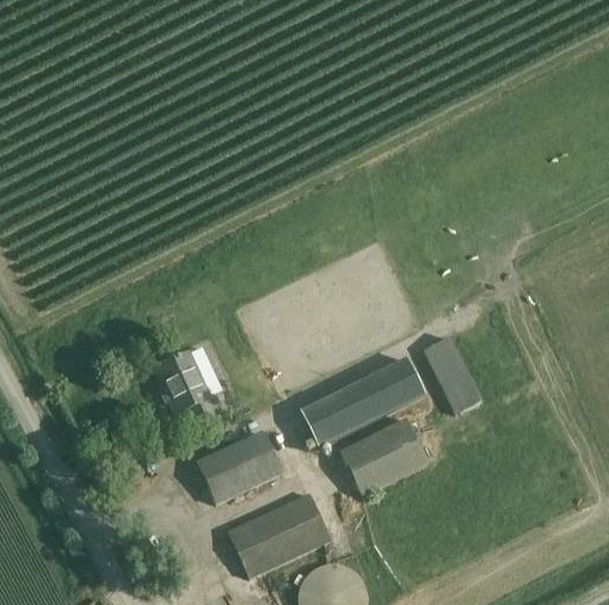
[(456,415),(480,402),(448,335),(423,350),(456,415)]
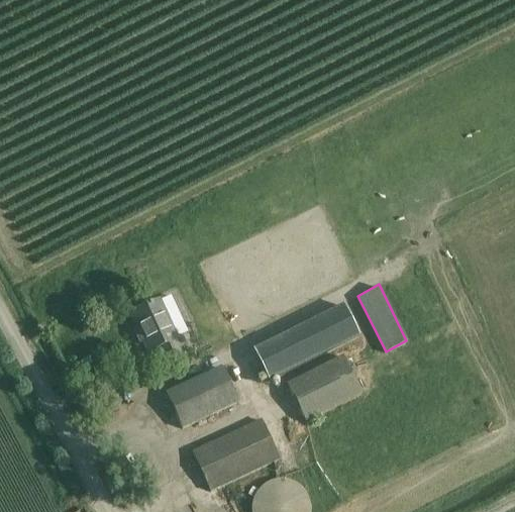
[(162,296),(133,309),(151,348),(159,345),(164,357),(190,345),(184,332),(179,334),(162,296)]
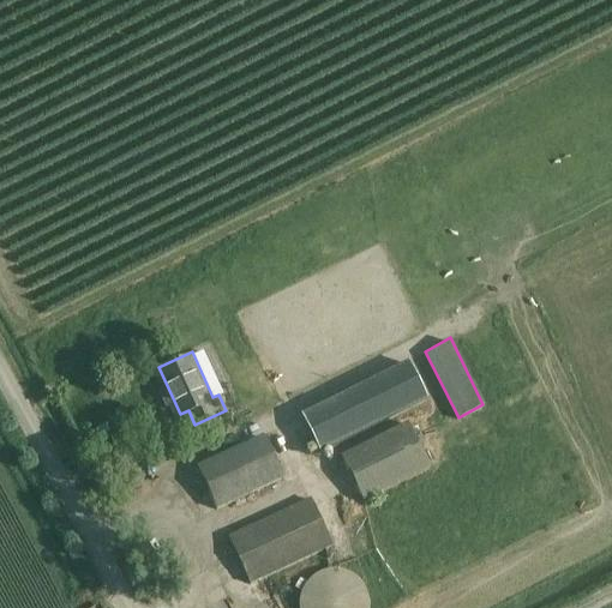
[(321,449),(426,395),(408,360),(303,415),(321,449)]
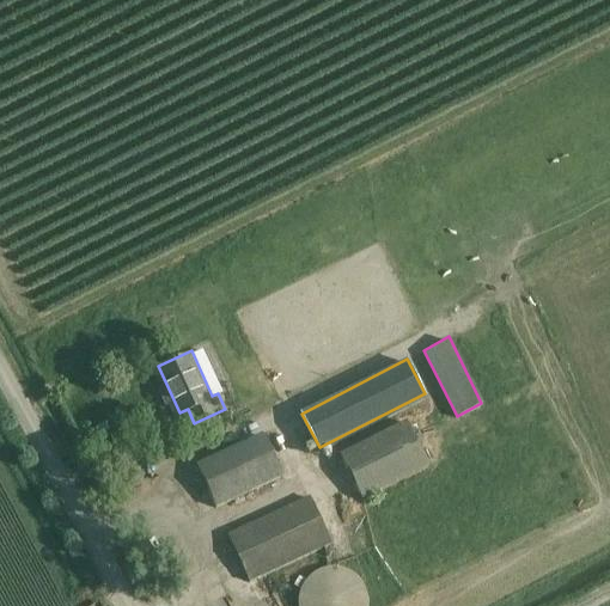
[(363,494),(425,461),(403,420),(341,453),(363,494)]
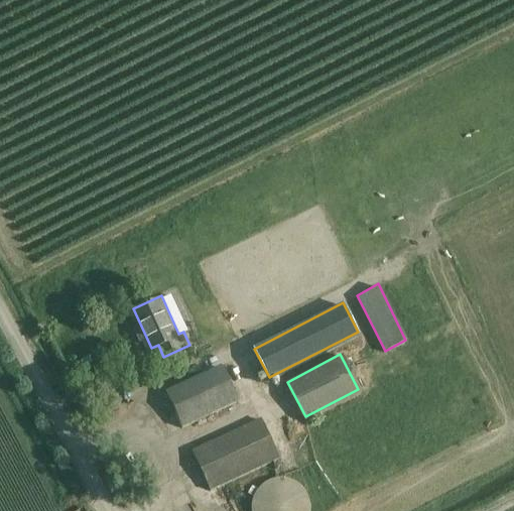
[(183,424),(237,399),(221,366),(167,391),(183,424)]
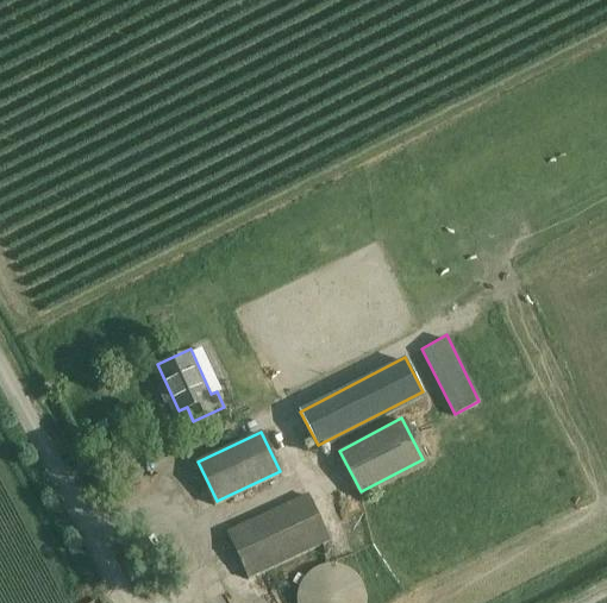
[(250,573),(329,538),(308,492),(230,529),(250,573)]
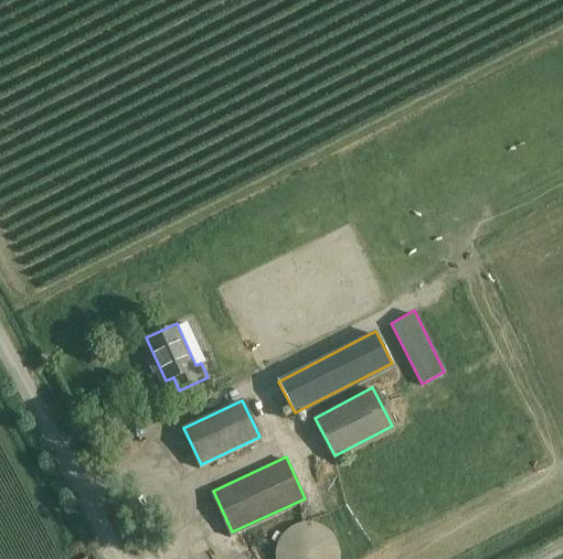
[(341,558),(342,549),(340,538),(335,529),(327,523),(317,519),(307,518),(297,520),(288,526),(282,534),(277,544),(276,555),(277,558),(341,558)]
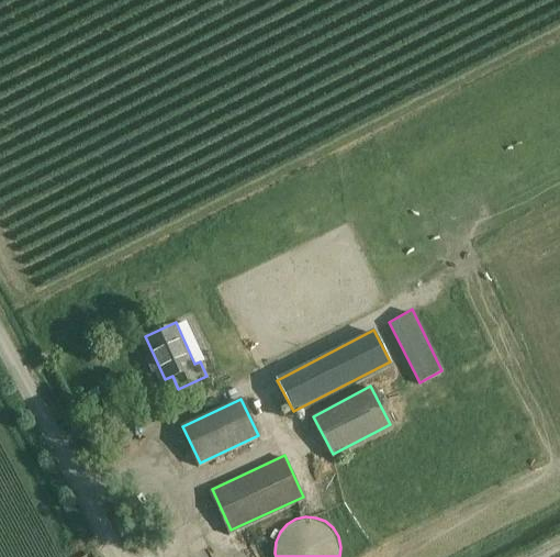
All buildings are outlined.
